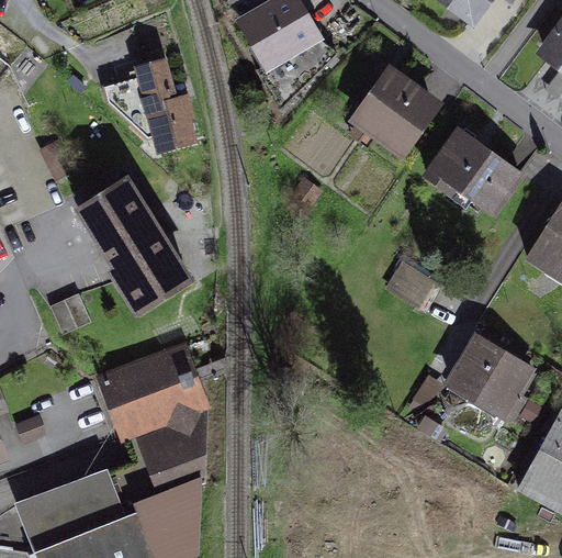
[(277,0),(244,20),(268,60),(257,67),(280,107),(337,51),(316,34),(296,0),(277,0)]
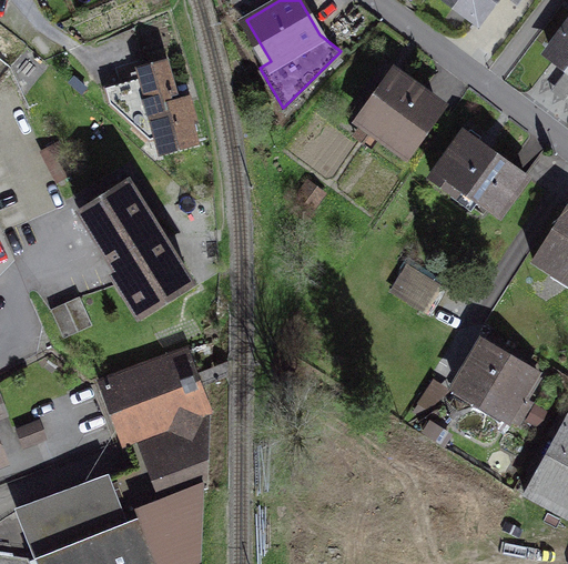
[(454,0),(478,18),(490,0),(454,0)]
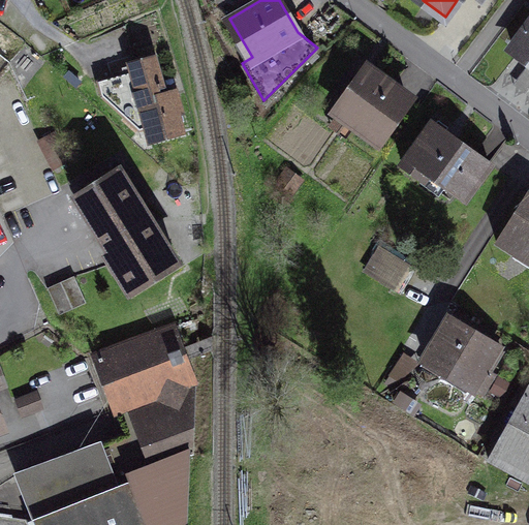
[(528,25),(515,47),(528,57),(528,25)]
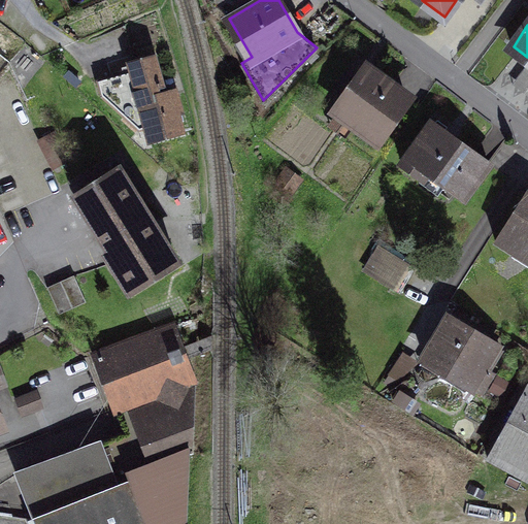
[(147,58),(125,64),(127,72),(99,78),(103,93),(138,126),(147,124),(151,135),(180,127),(171,92),(160,95),(147,58)]
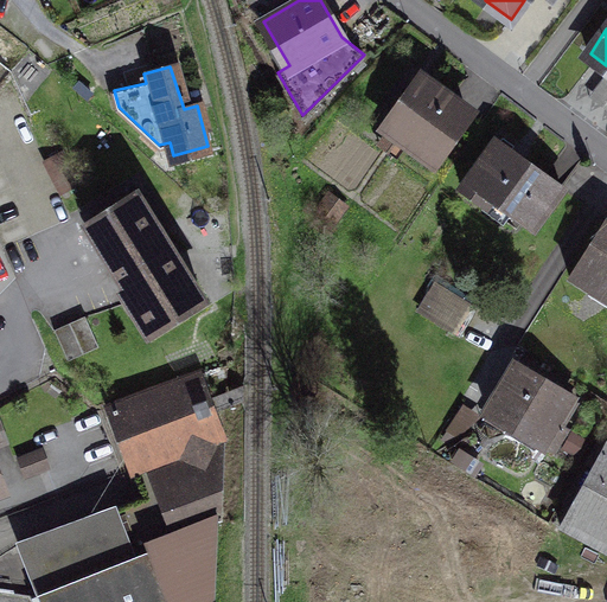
[(433,158),(468,109),(425,77),(410,96),(403,91),(394,104),(401,110),(389,126),(433,158)]
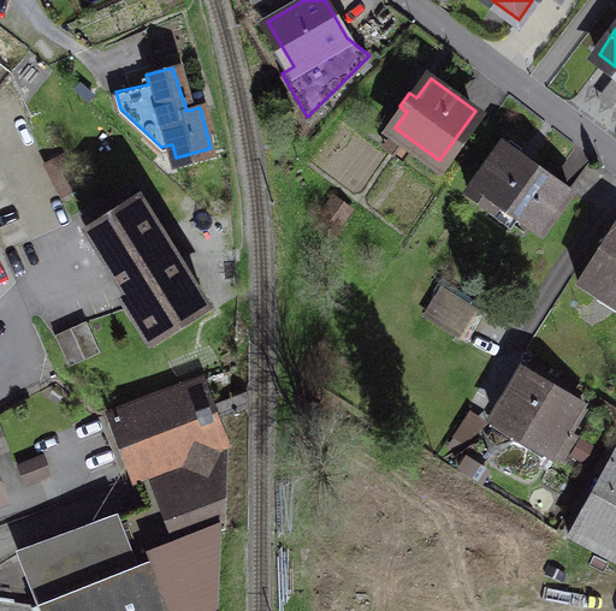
[(94,93),(82,81),(76,87),(88,98),(94,93)]
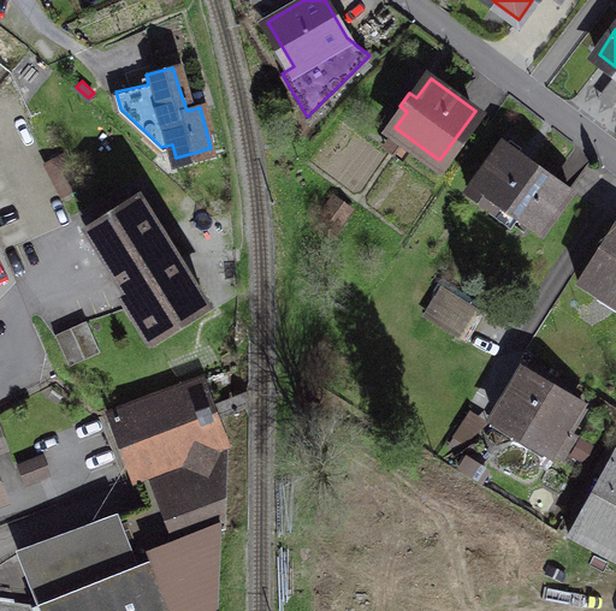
[(507,141),(469,191),(493,208),(499,199),(540,229),(570,188),(507,141)]
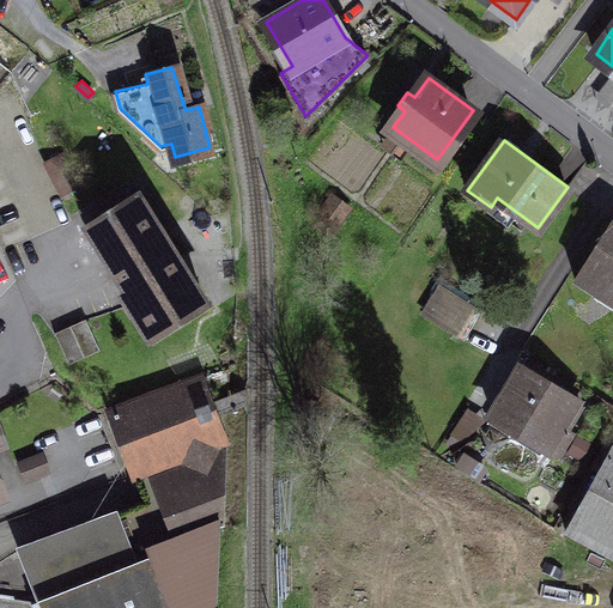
[(82,183),(64,150),(49,157),(43,160),(62,194),(66,192),(82,183)]
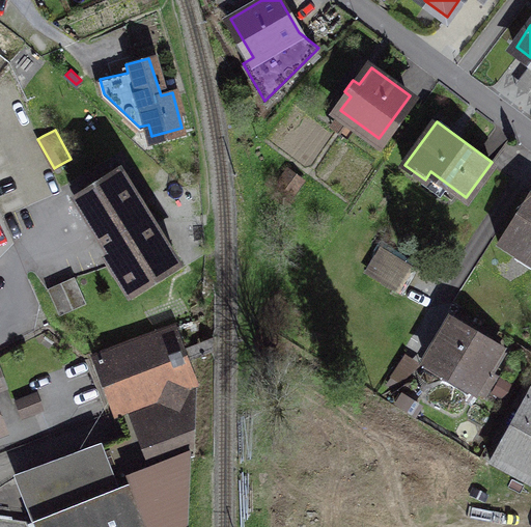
[(118,270),(132,290),(178,261),(149,215),(119,167),(82,190),(94,209),(89,213),(123,267),(118,270)]
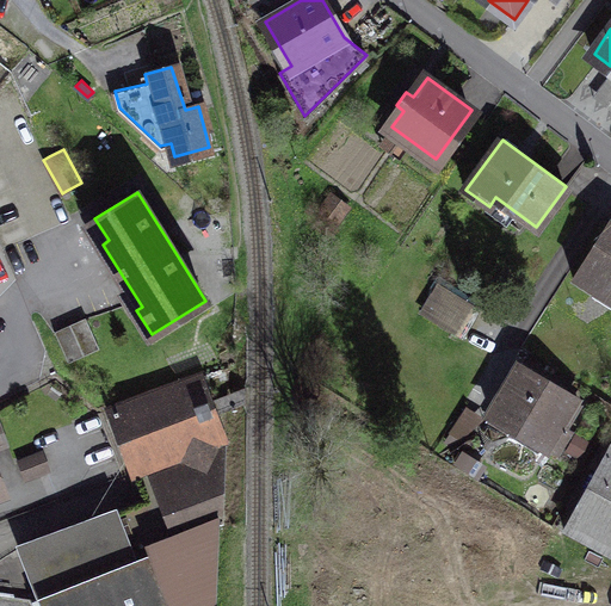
[(333,193),(322,208),(337,218),(347,204),(333,193)]
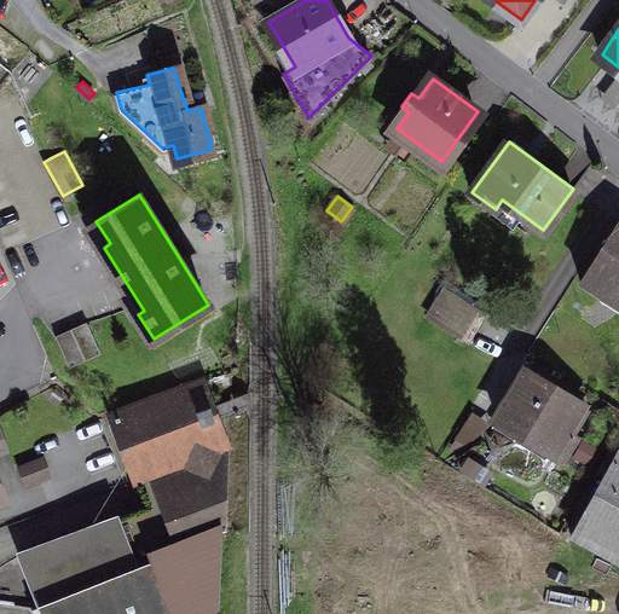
[(608,289),(618,295),(618,222),(582,281),(605,295),(608,289)]
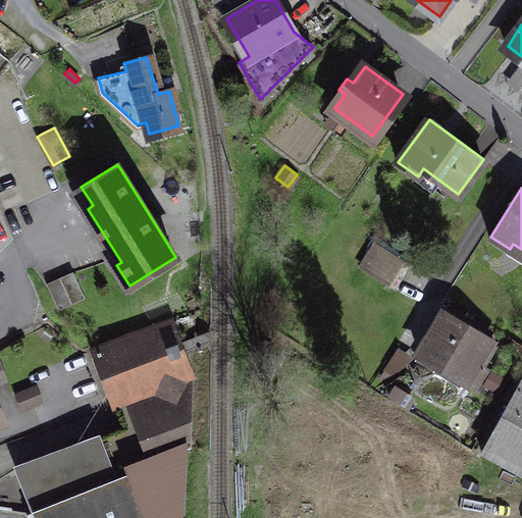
[(394,287),(406,264),(377,248),(365,270),(394,287)]
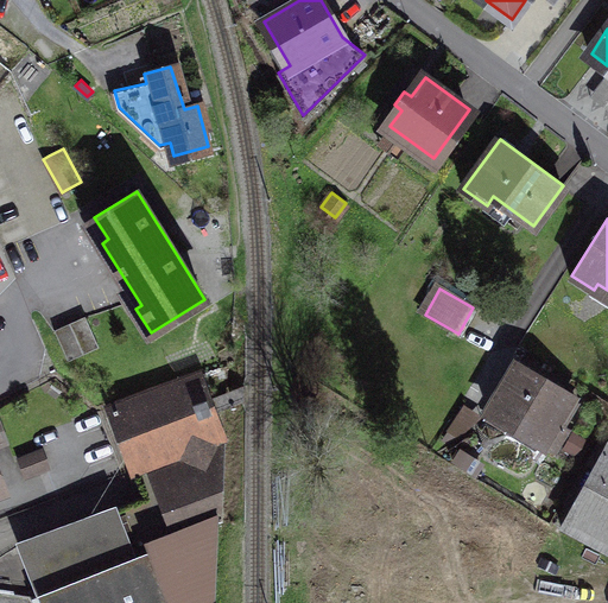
[(101,344),(86,312),(55,327),(69,359),(101,344)]
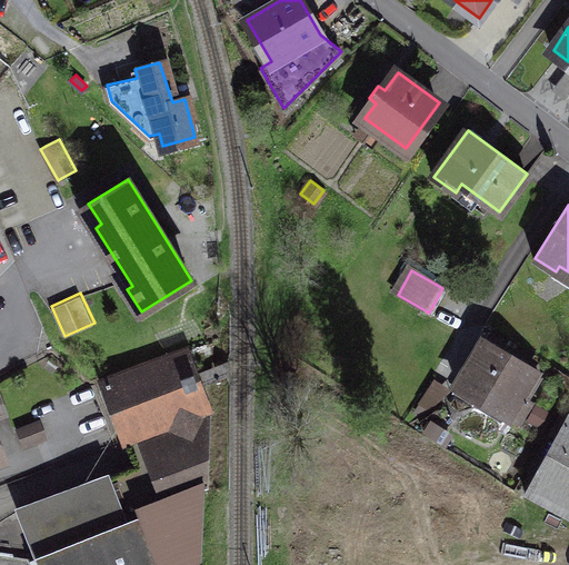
[(213,340),(105,380),(136,464),(109,474),(127,521),(140,515),(160,564),(200,564),(207,406),(213,340)]
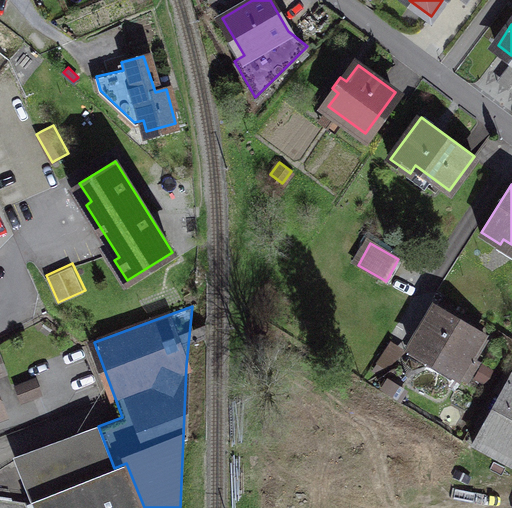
[(413,345),(467,378),(479,359),(474,356),(486,336),(436,306),(413,345)]
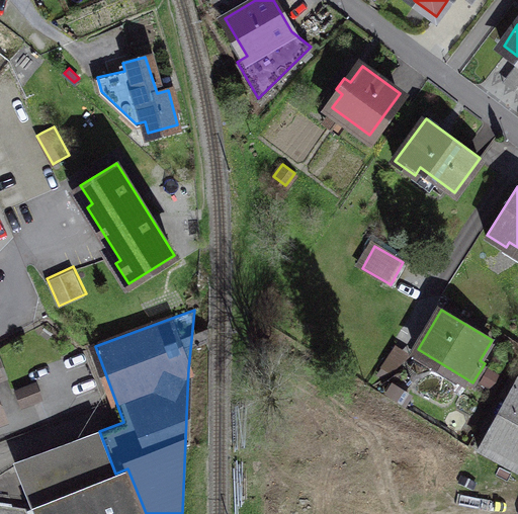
[(517,374),(479,447),(517,468),(517,374)]
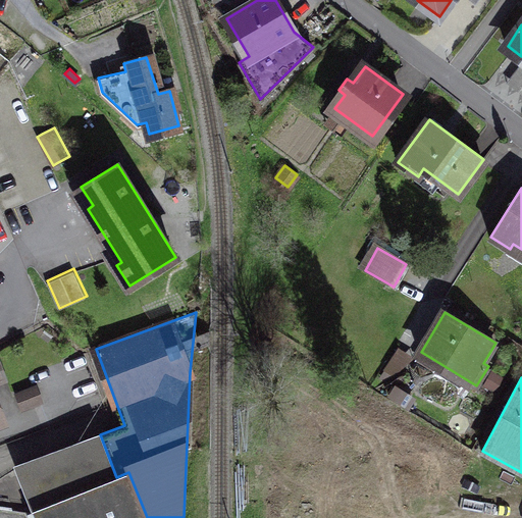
[(36,384),(16,392),(22,406),(41,399),(36,384)]
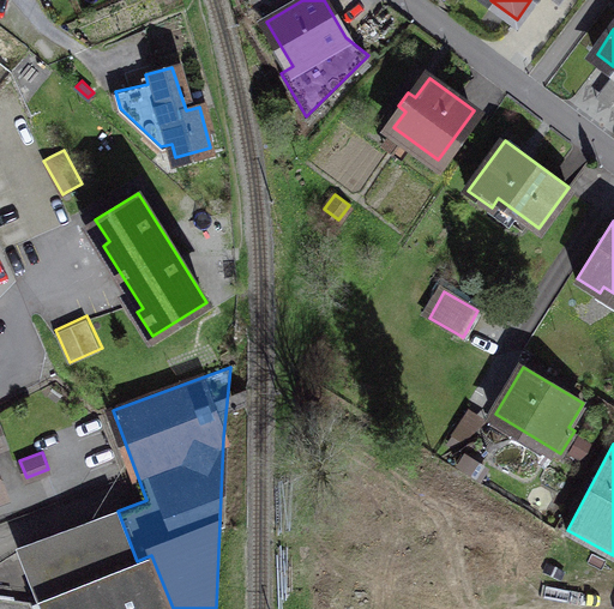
[(118,511),(19,548),(43,608),(173,608),(151,555),(137,561),(118,511)]
